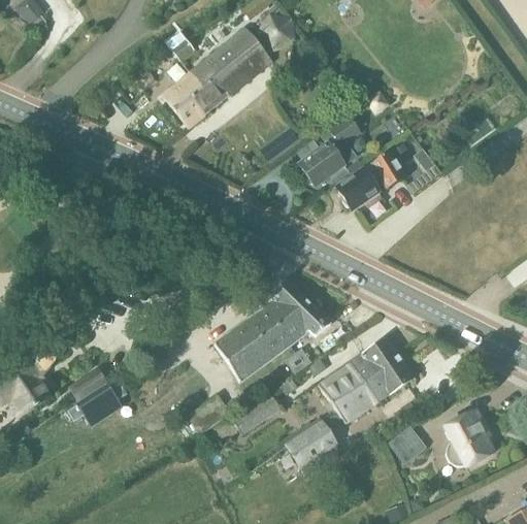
[(33,0),(26,0),(19,6),(22,9),(33,0)]
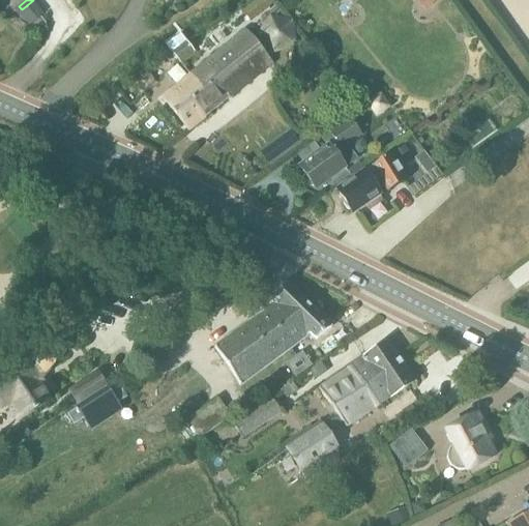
[(201,116),(230,92),(272,58),(245,26),(192,70),(200,81),(188,91),(201,106),(197,110),(201,116)]
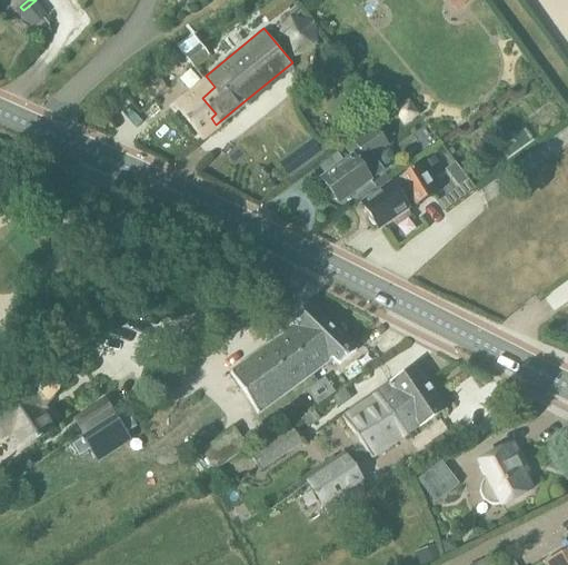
[(193,62),(207,51),(199,41),(186,52),(193,62)]
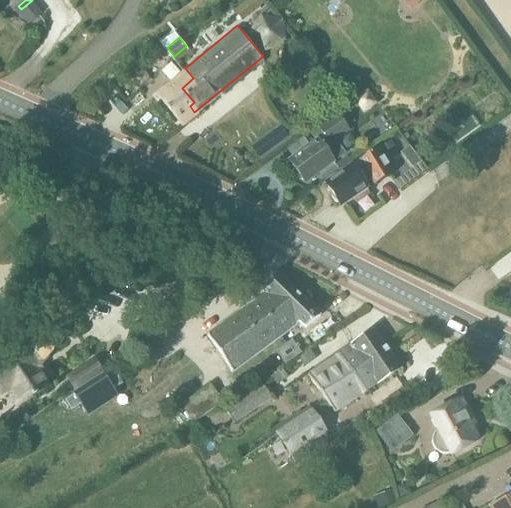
[(182,122),(194,112),(190,106),(194,102),(182,88),(193,78),(185,68),(156,91),(182,122)]
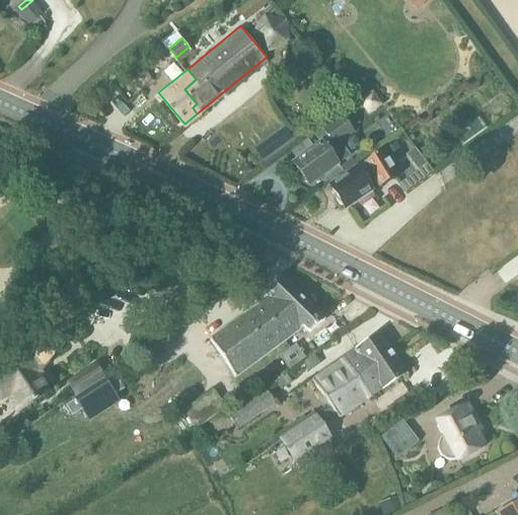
[(373,88),(364,94),(372,105),(381,99),(373,88)]
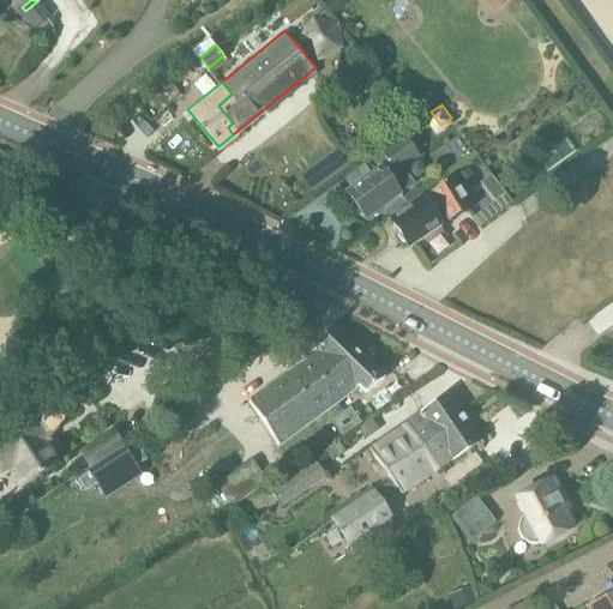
[(364,160),(343,174),(352,185),(347,188),(366,213),(398,191),(414,180),(402,163),(420,151),(406,132),(383,148),(373,155),(380,164),(372,170),(364,160)]
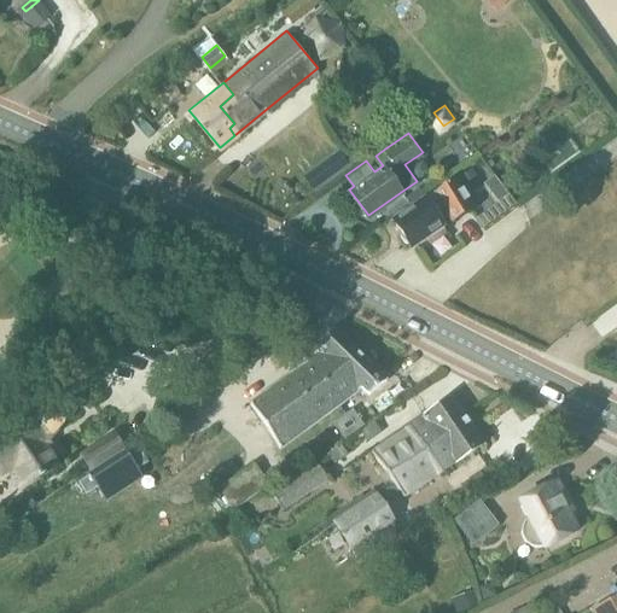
[(331,177),(355,159),(347,147),(322,165),(331,177)]
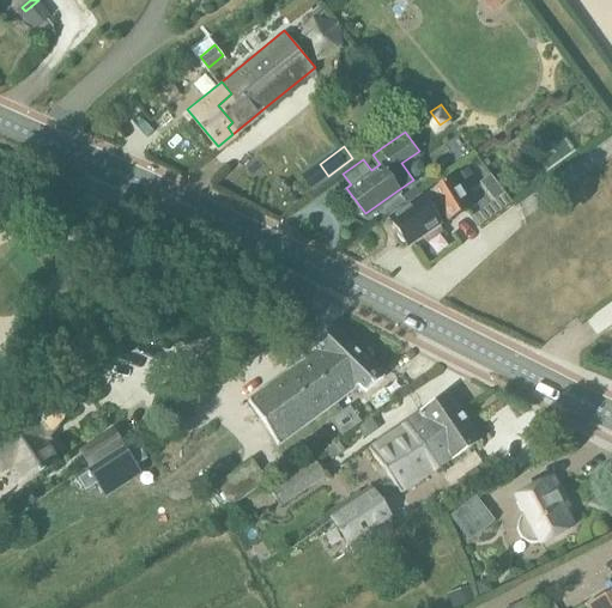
[(467,163),(455,170),(461,181),(474,172),(467,163)]
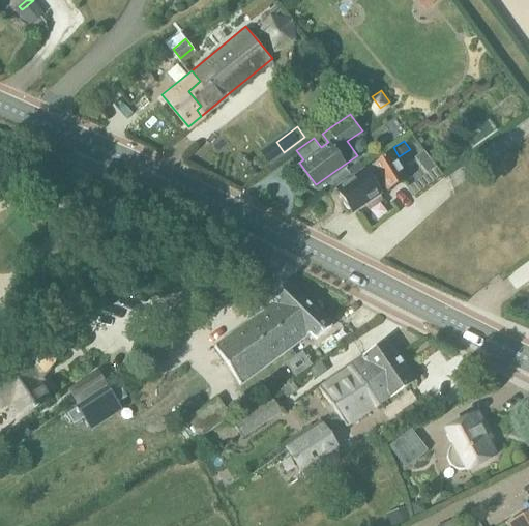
[(407,176),(399,164),(391,152),(389,150),(373,162),(338,186),(352,209),(381,190),(375,180),(381,177),(388,188),(407,176)]
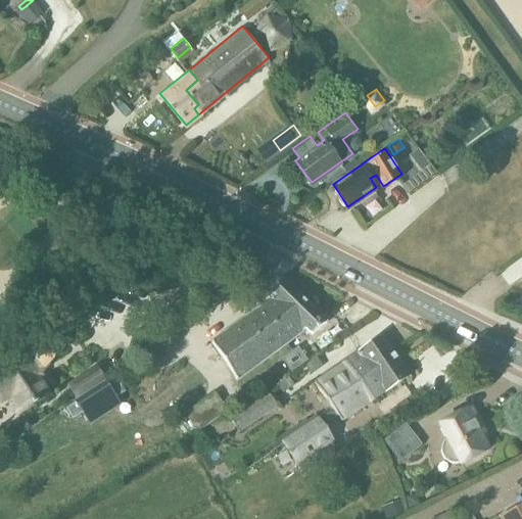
[(312,332),(327,319),(284,276),(267,288),(272,296),(214,340),(238,376),(306,327),(312,332)]
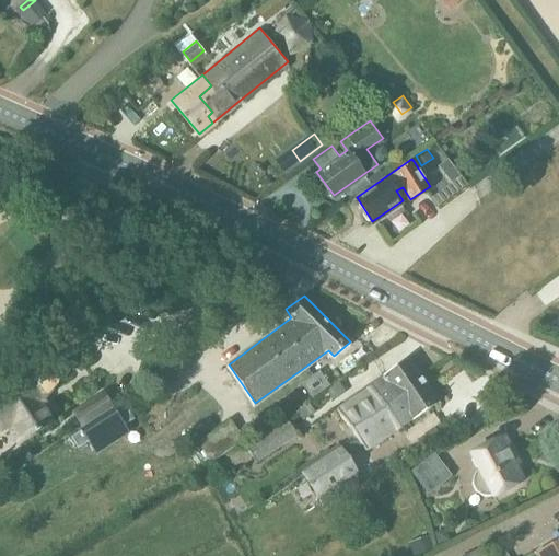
[(23,377),(0,390),(0,425),(3,429),(10,426),(20,442),(54,421),(39,397),(47,387),(50,390),(69,368),(47,349),(23,377)]
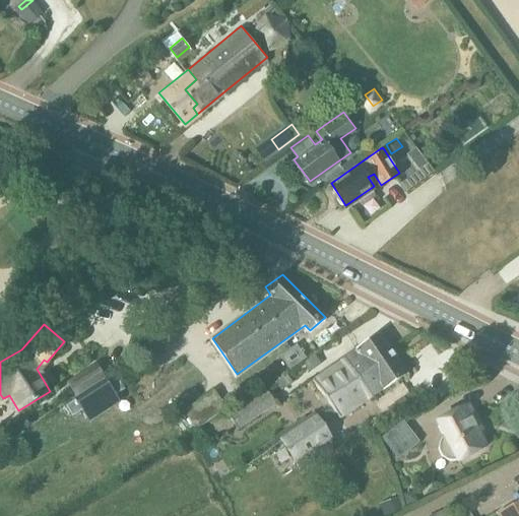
[(331,402),(367,380),(364,375),(374,368),(370,363),(391,347),(380,330),(313,376),(326,395),(331,402)]
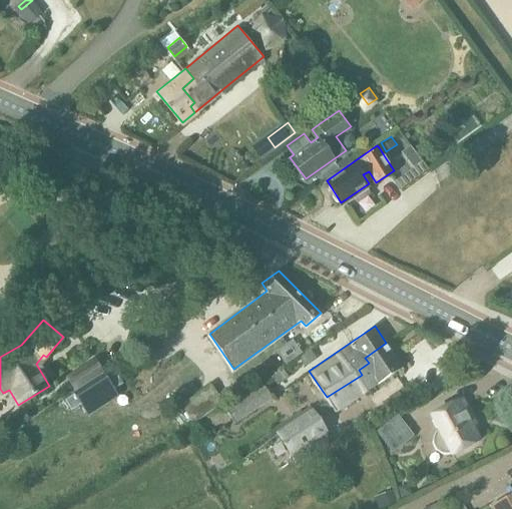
[(401,365),(386,343),(365,358),(369,363),(359,370),(362,375),(327,397),(328,399),(314,409),(278,432),(298,462),(333,438),(318,415),(333,406),(335,410),(401,365)]
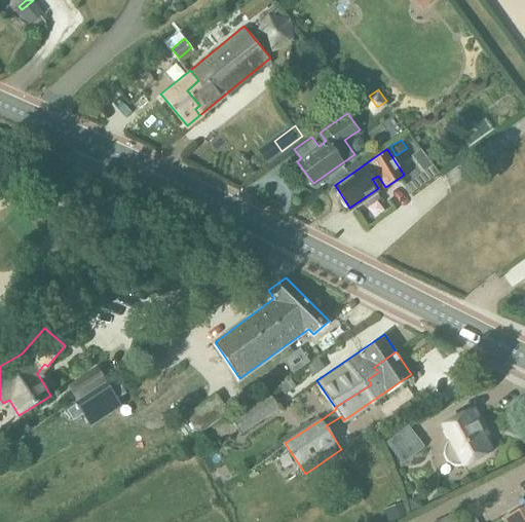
[(76,396),(105,378),(98,367),(70,384),(76,396)]
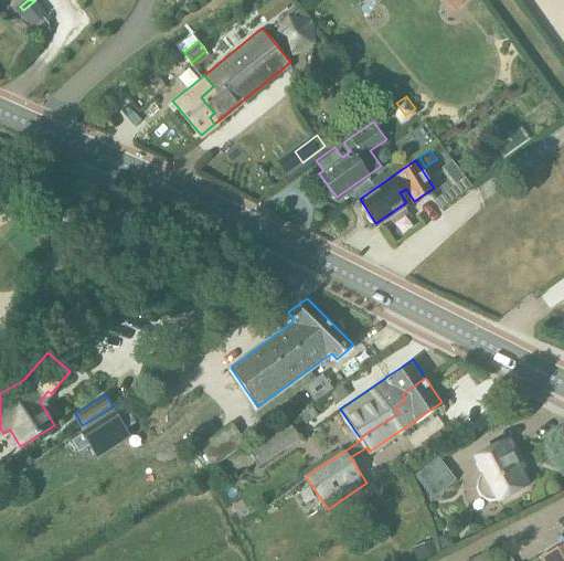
[(126,403),(72,440),(81,452),(91,445),(99,457),(132,435),(127,427),(138,421),(126,403)]
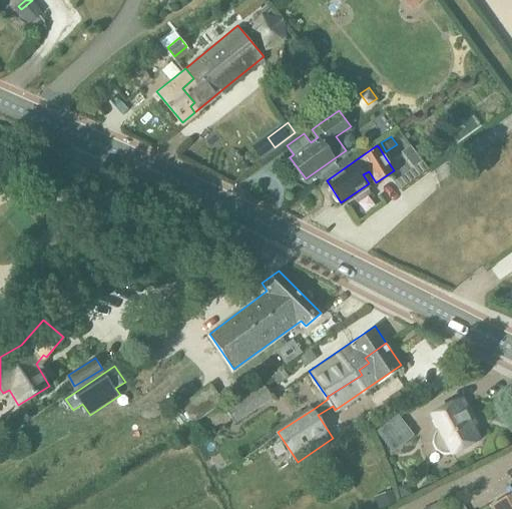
[(276,380),(287,372),(283,366),(272,374),(276,380)]
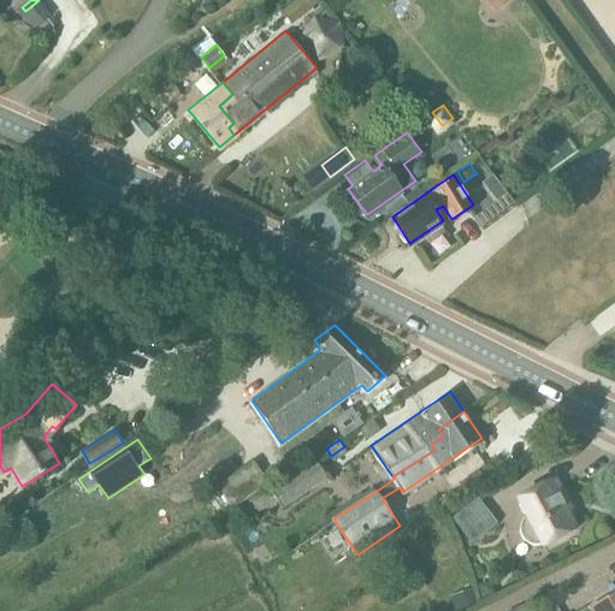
[(230,504),(267,478),(252,456),(213,484),(230,504)]
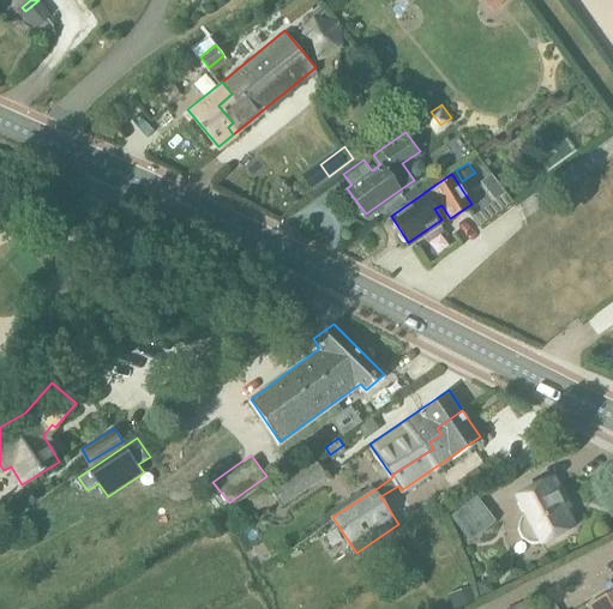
[(278,502),(324,474),(313,457),(268,486),(278,502)]
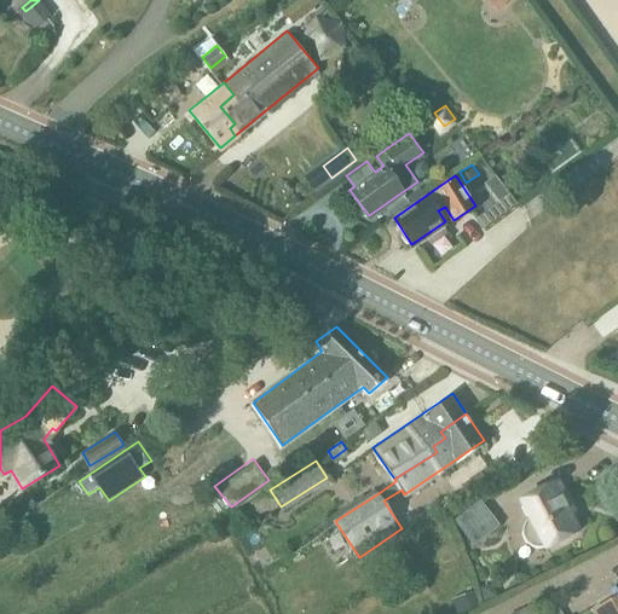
[(550,543),(581,526),(567,502),(572,499),(559,476),(524,497),(533,514),(532,515),(531,516),(529,517),(529,520),(527,521),(526,523),(526,525),(526,527),(526,529),(526,531),(527,533),(529,536),(530,537),(531,538),(533,540),(537,542),(539,543),(541,543),(543,543),(546,543),(547,542),(549,540),(550,543)]
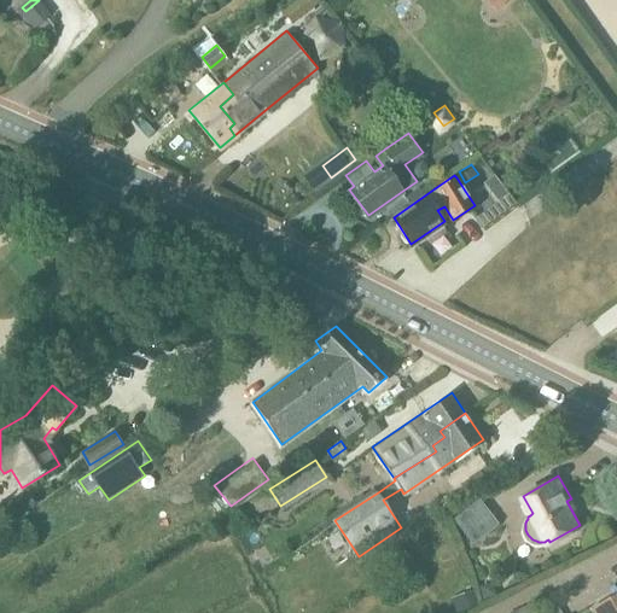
[(479,496),(453,517),(472,542),(475,539),(499,521),(484,502),(479,496)]
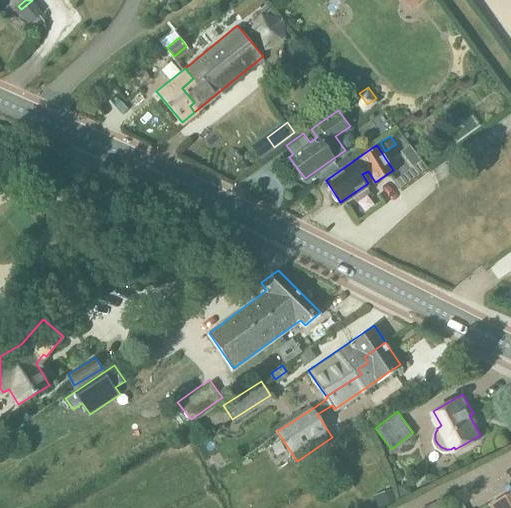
[(403,483),(398,484),(401,494),(410,491),(409,486),(403,483)]
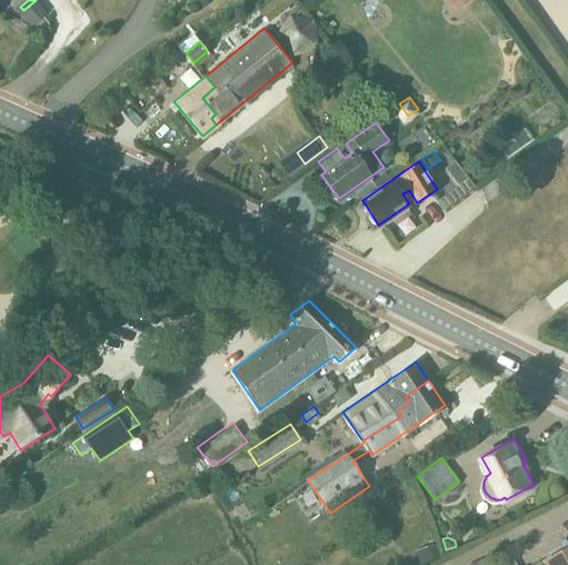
[(545,564),(567,564),(567,546),(542,561),(545,564)]
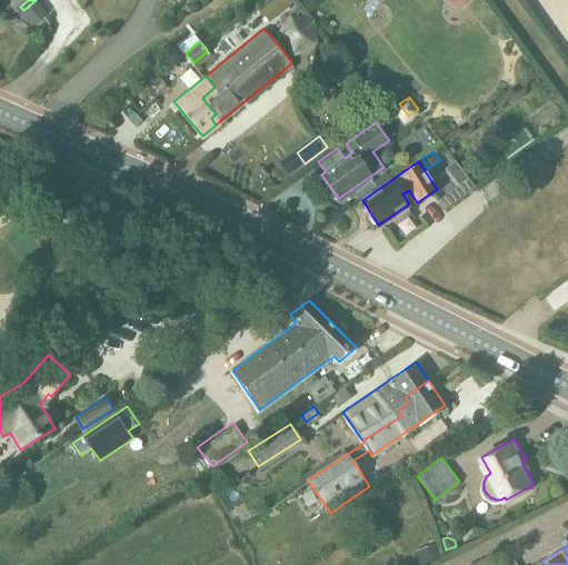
[(435,547),(421,552),(425,561),(438,556),(435,547)]
